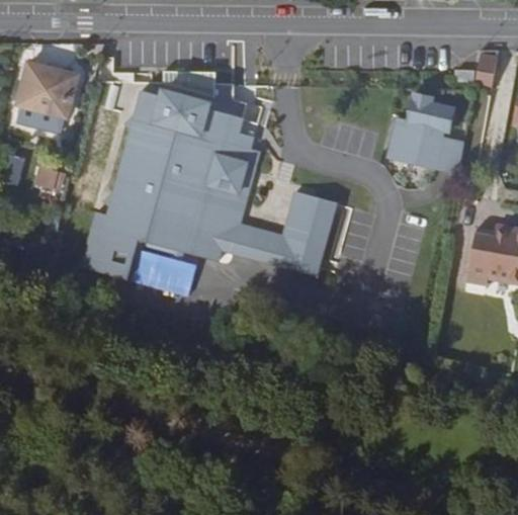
[(480,52),(472,86),(491,89),(498,56),(480,52)]
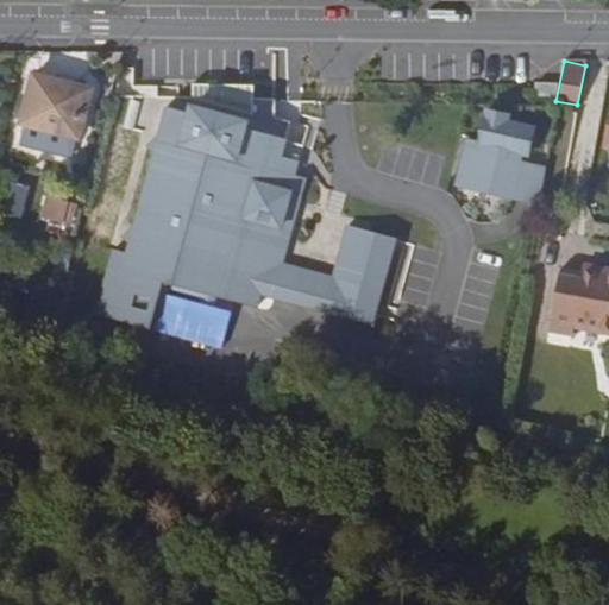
[(24,123),(77,136),(80,136),(92,88),(33,73),(22,121),(24,123)]
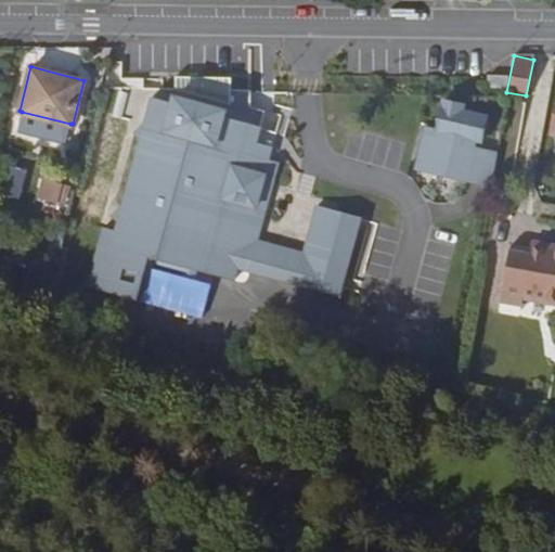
[(86,279),(195,308),(203,282),(140,264),(142,254),(228,279),(232,267),(333,296),(356,218),(320,207),(302,264),(239,244),(271,130),(255,125),(259,108),(249,105),(249,89),(231,89),(231,78),(176,79),(176,90),(120,87),(112,115),(142,125),(112,230),(101,226),(86,279)]
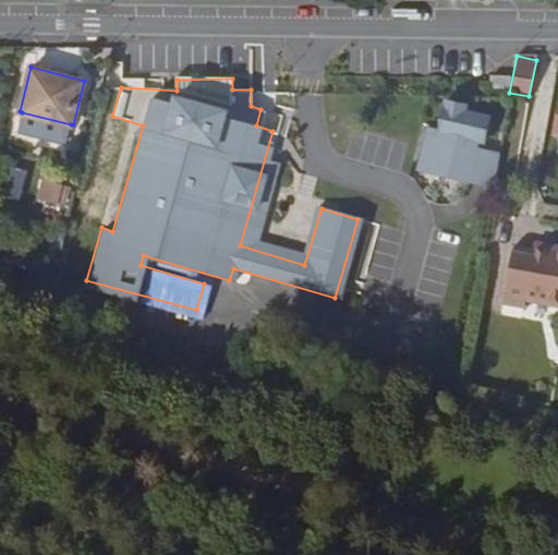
[(492,108),(444,98),(437,127),(427,125),(417,169),(470,182),(480,137),(485,139),(492,108)]
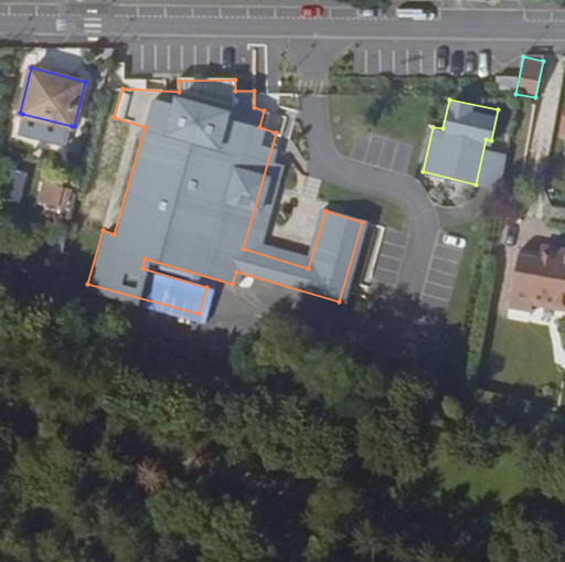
[(66,145),(72,126),(22,114),(18,131),(66,145)]
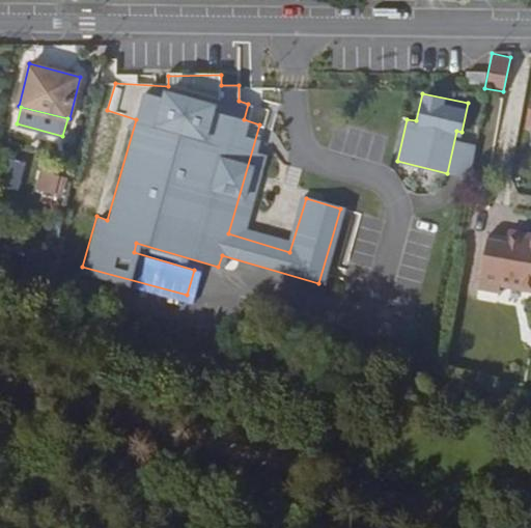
[(19,187),(25,158),(9,155),(4,184),(19,187)]
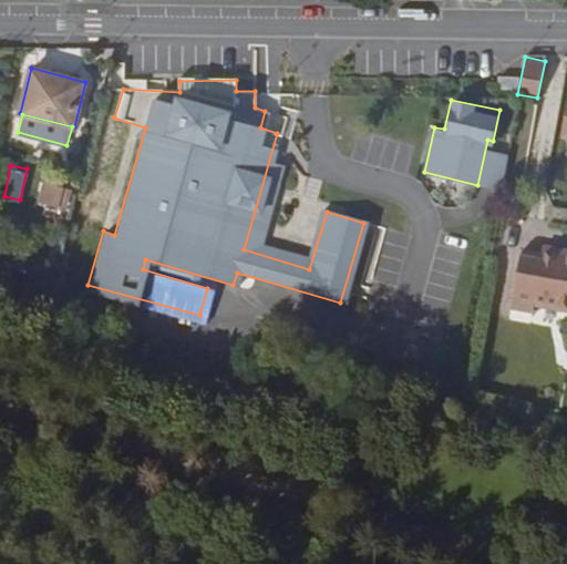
[(39,181),(38,202),(70,204),(71,183),(39,181)]
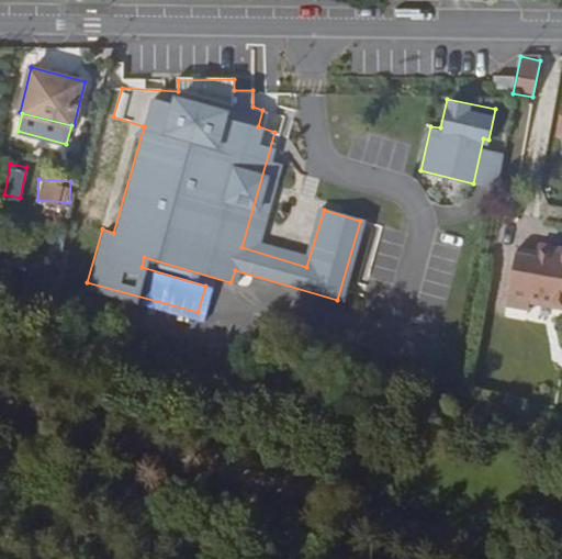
[(561,239),(553,238),(552,243),(517,236),(506,291),(527,295),(529,287),(561,292),(561,239)]
